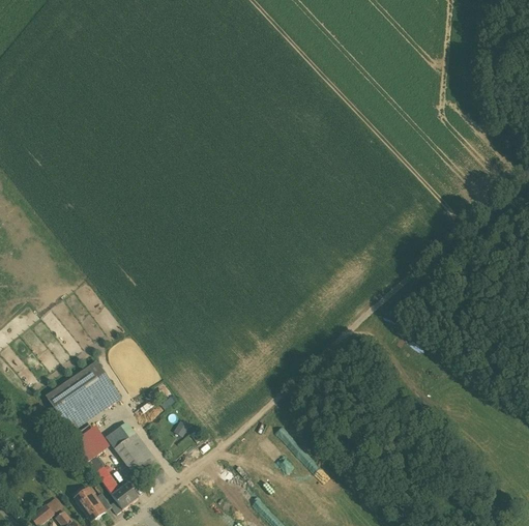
[(96,360),(45,396),(62,421),(105,391),(111,401),(119,395),(96,360)]
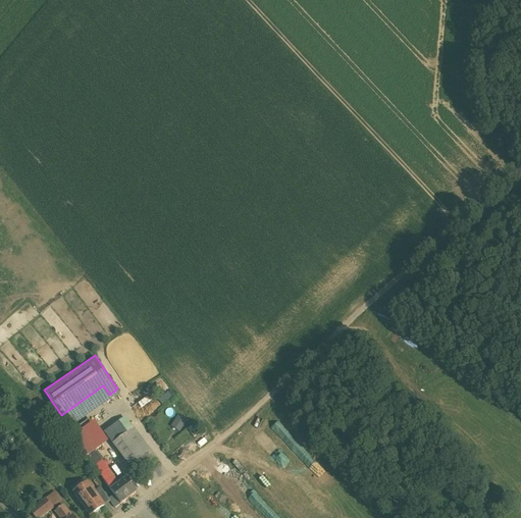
[(118,406),(107,411),(112,421),(123,416),(118,406)]
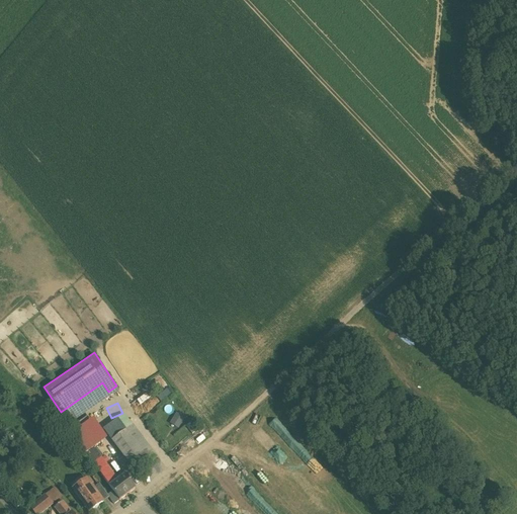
[(176,409),(170,420),(179,425),(185,414),(176,409)]
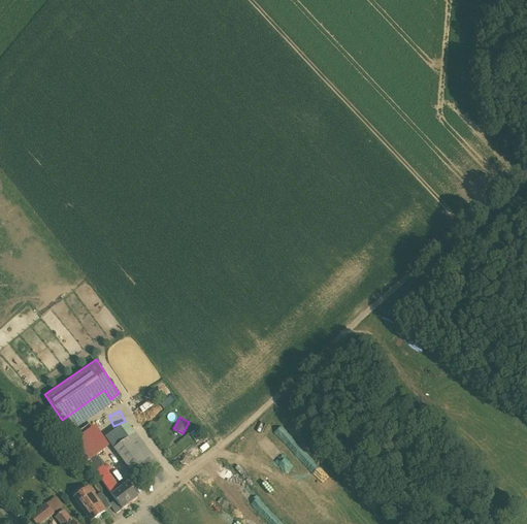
[(159,462),(134,430),(113,446),(137,478),(159,462)]
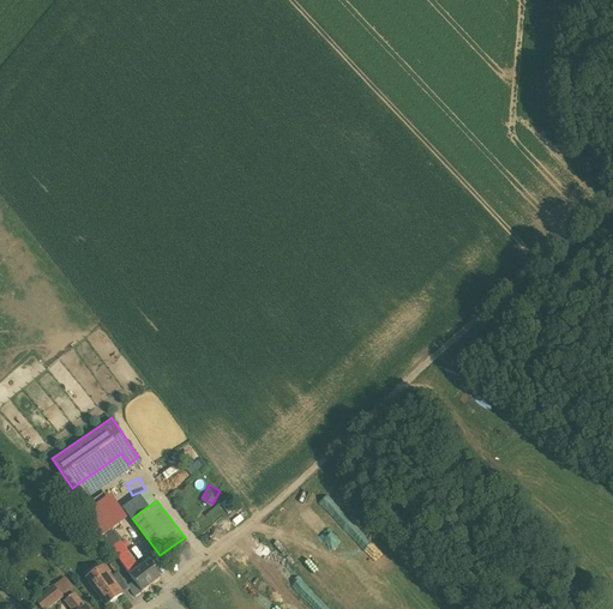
[(113,513),(104,520),(110,528),(119,522),(115,517),(113,513)]
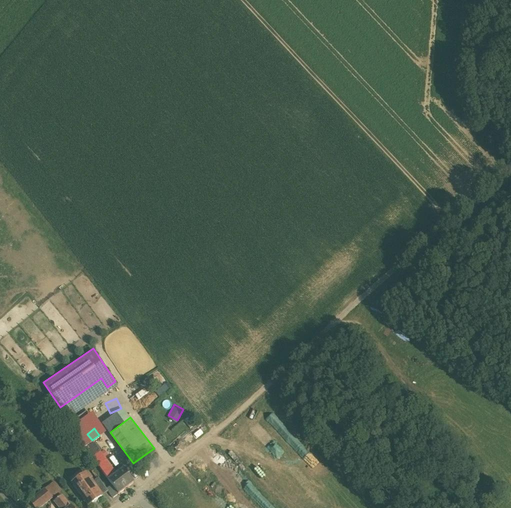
[(87,434),(79,439),(84,446),(92,440),(87,434)]
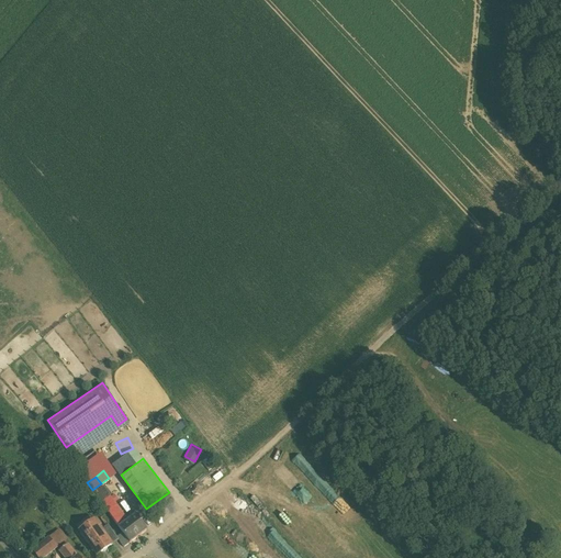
[(127,519),(111,498),(103,503),(119,525),(127,519)]
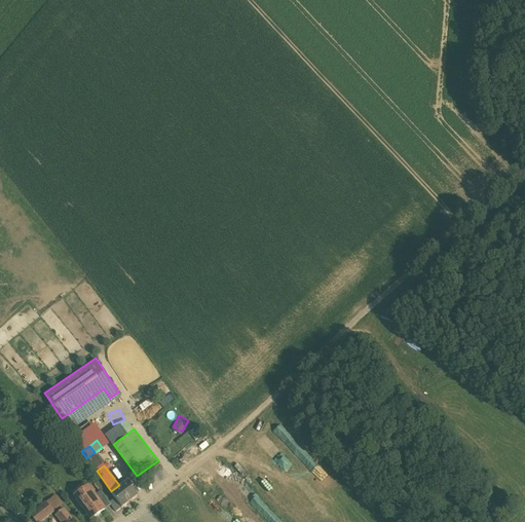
[(119,485),(111,491),(120,504),(137,492),(126,479),(119,485)]
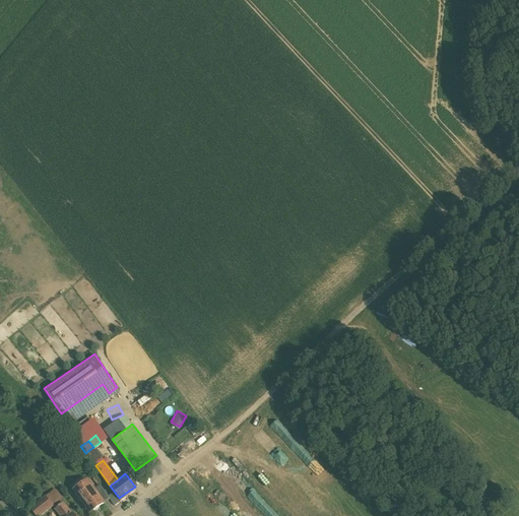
[(92,488),(86,479),(73,489),(88,510),(103,501),(92,488)]
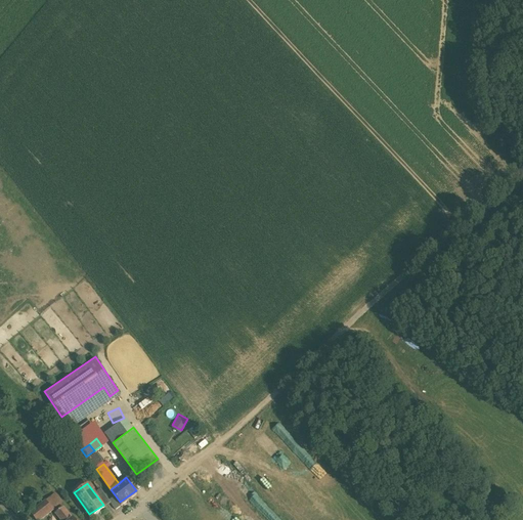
[(107,497),(99,486),(93,491),(103,505),(110,500),(107,497)]
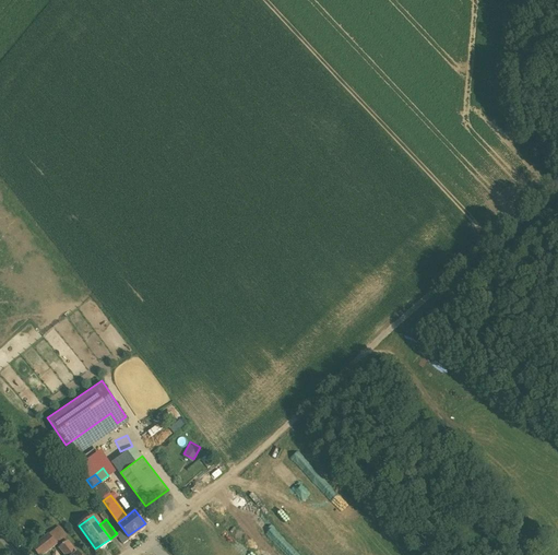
[(47,531),(31,544),(38,554),(56,541),(47,531)]
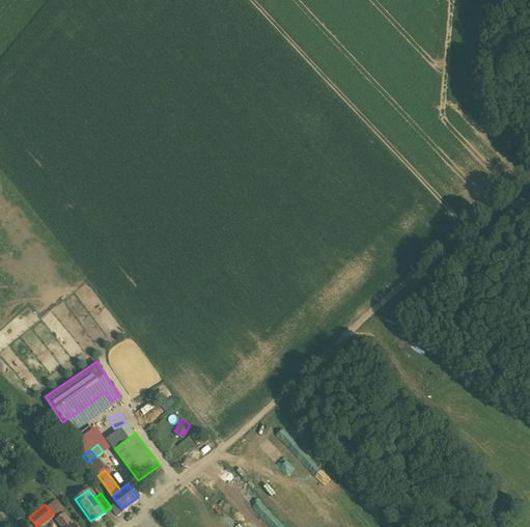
[(66,526),(73,523),(63,510),(57,515),(55,517),(62,526),(66,526)]
